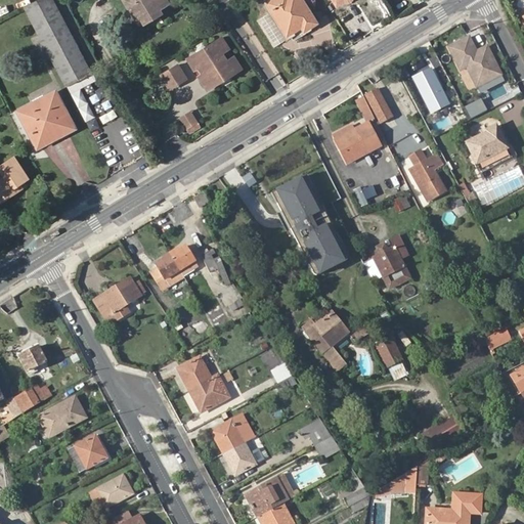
[(50,0),(40,0),(24,8),(67,88),(92,75),(50,0)]
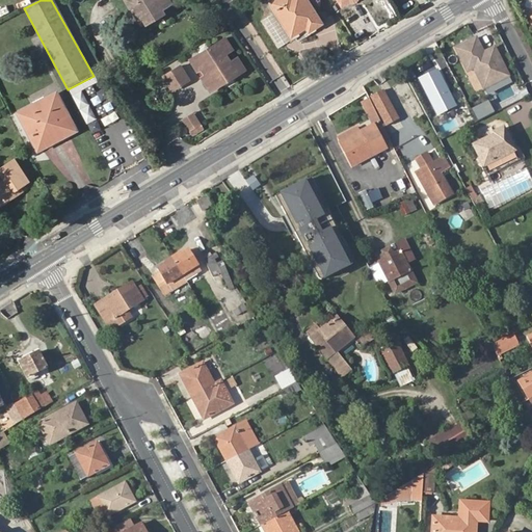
[(125,0),(130,7),(131,6),(142,24),(162,12),(160,8),(169,2),(167,0),(125,0)]
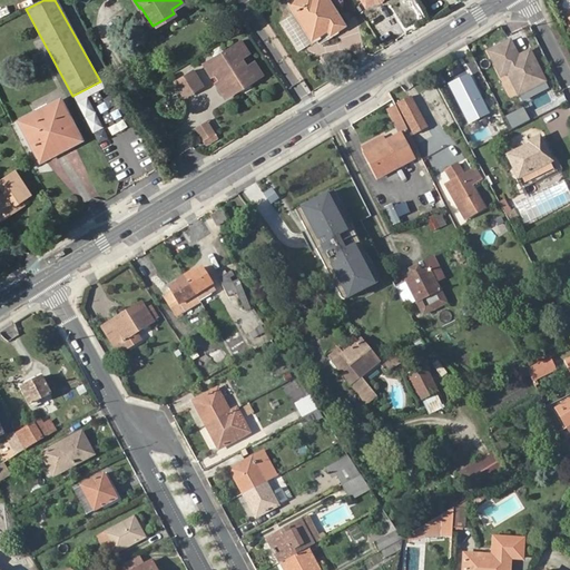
[(315,42),(343,25),(327,0),(296,0),(291,3),(315,42)]
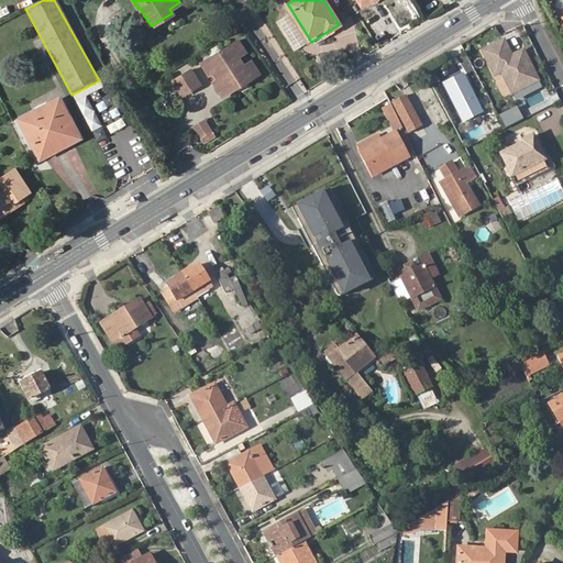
[(506,39),(479,51),(496,83),(504,79),(511,97),(542,81),(526,48),(514,54),(506,39)]
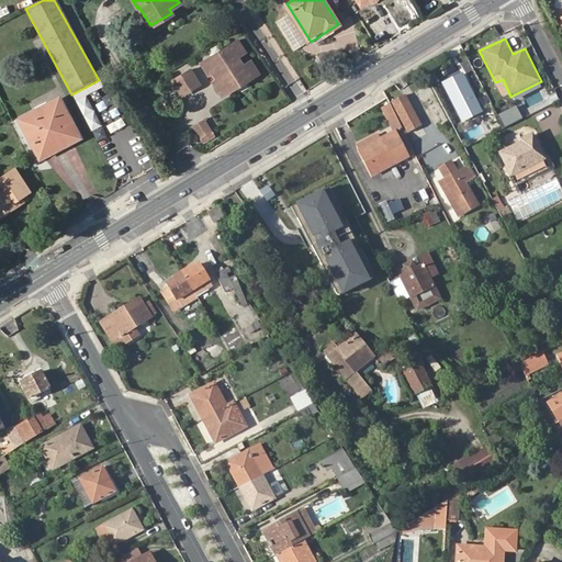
[(238,42),(202,64),(210,75),(220,68),(224,77),(214,83),(223,97),(234,90),(231,86),(235,82),(238,87),(258,75),(251,63),(239,70),(234,59),(245,53),(238,42)]
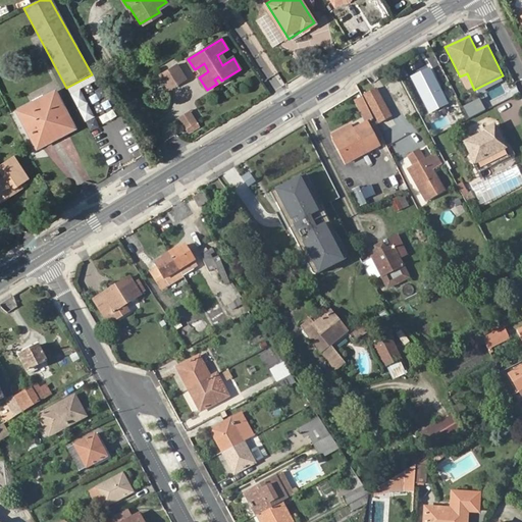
[(176,66),(162,75),(170,89),(186,80),(176,66)]
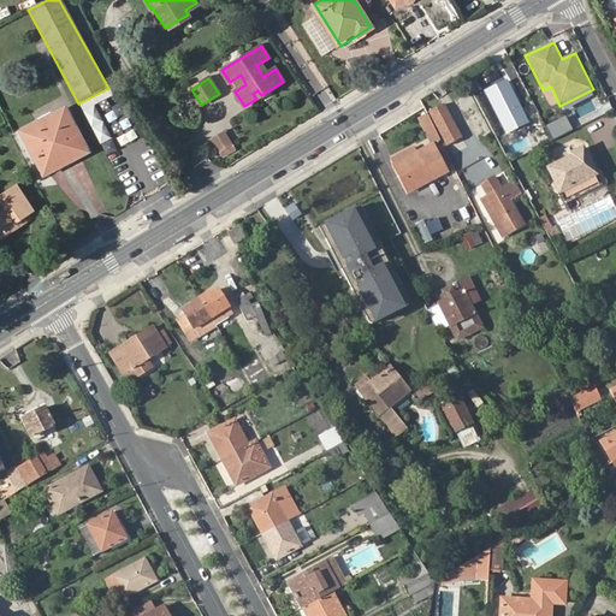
[(507,80),(484,90),(507,135),(529,124),(507,80)]
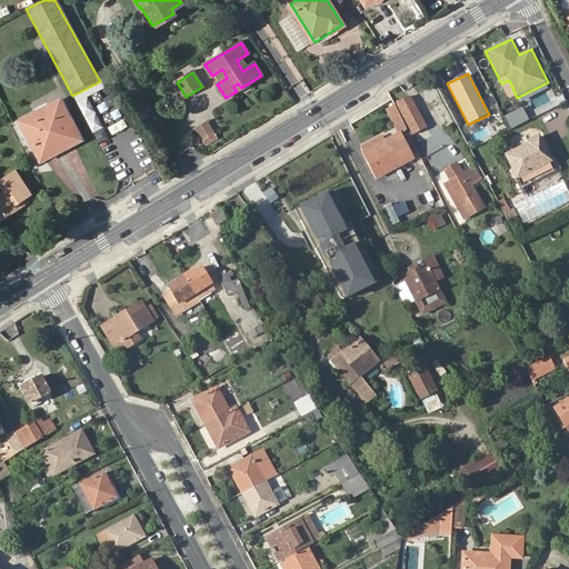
[(61,102),(50,109),(52,115),(65,109),(61,102)]
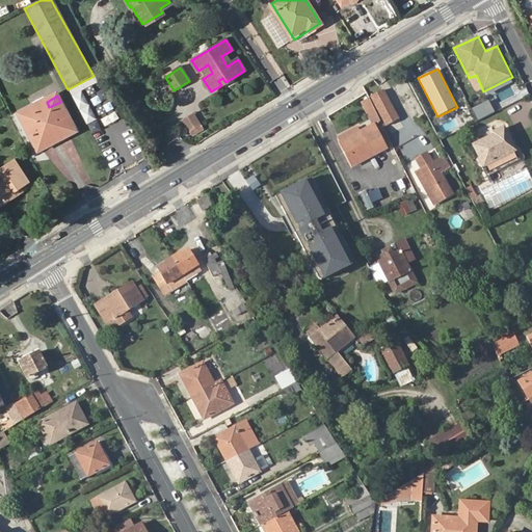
[(368,99),(362,102),(366,110),(372,107),(368,99)]
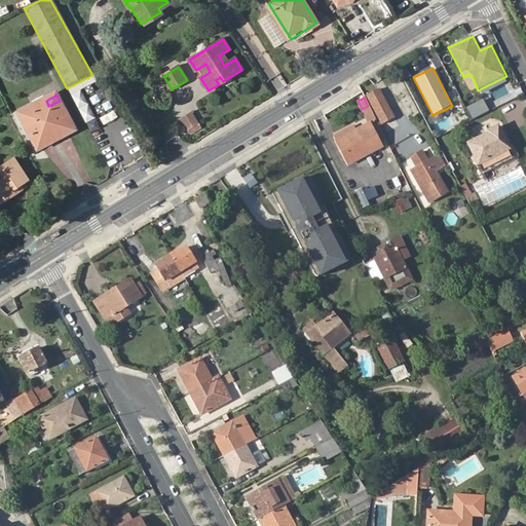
[(383,99),(370,106),(380,124),(392,117),(383,99)]
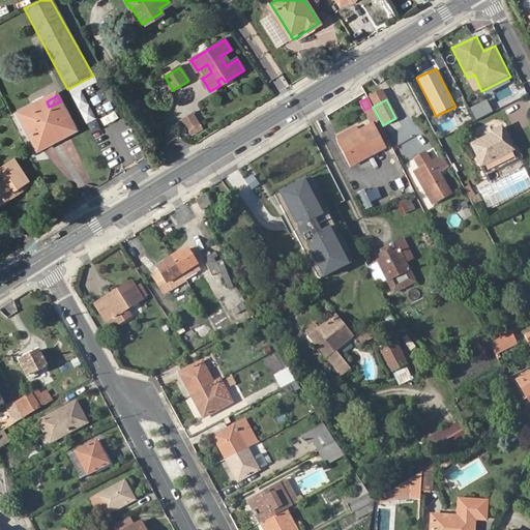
[(49,107),(47,101),(23,113),(41,149),(76,131),(60,101),(49,107)]
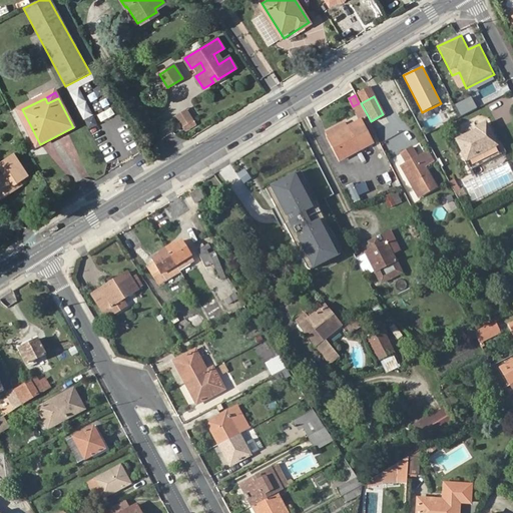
[(349,98),(347,99),(358,122),(359,121),(366,118),(359,103),(353,106),(349,98)]
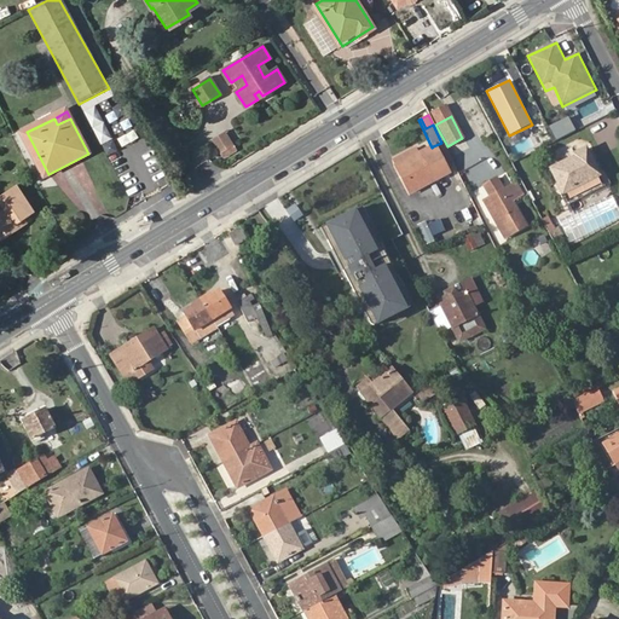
[(225,133),(213,140),(224,158),(237,151),(225,133)]
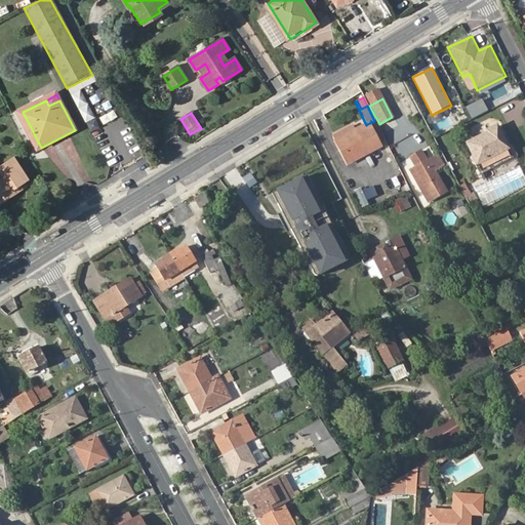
[(347,164),(379,147),(367,124),(366,125),(354,131),(336,140),(334,142),(347,164)]
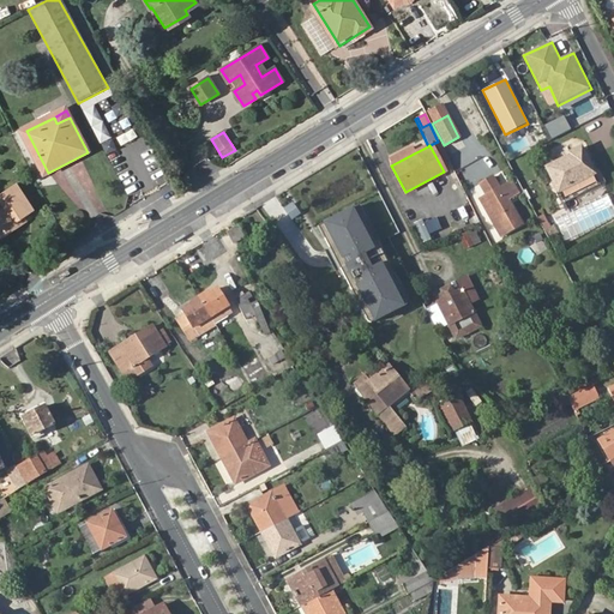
[(547,168),(558,191),(594,172),(581,146),(569,154),(570,156),(547,168)]
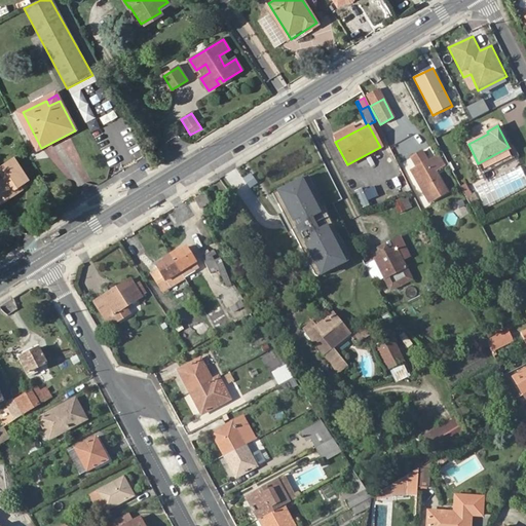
[(354,132),(352,127),(334,137),(337,141),(354,132)]
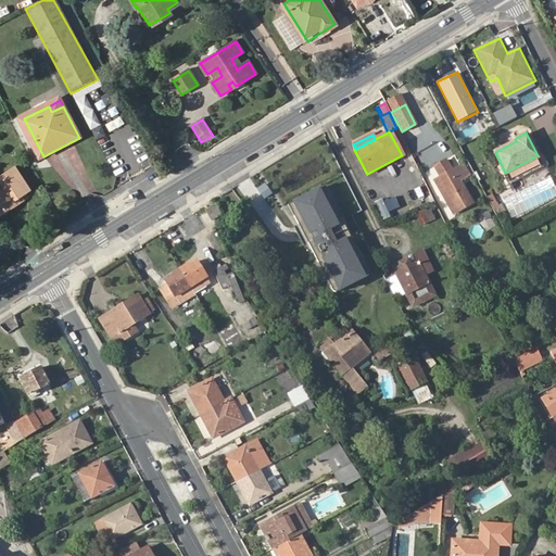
[(538,155),(505,173),(512,184),(543,167),(538,155)]
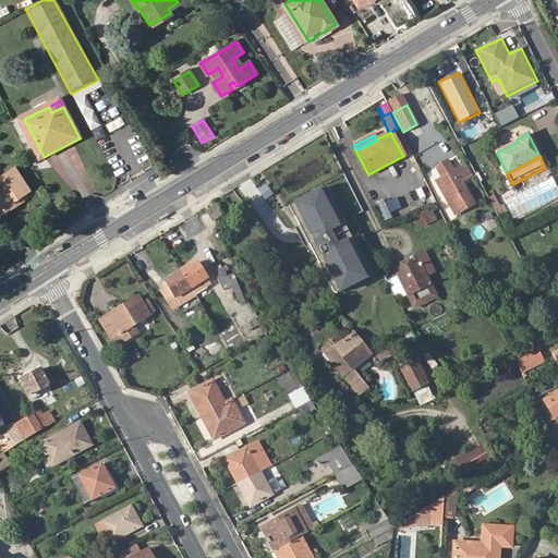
[(11,160),(0,166),(0,177),(7,187),(0,192),(0,215),(22,202),(16,194),(27,187),(11,160)]
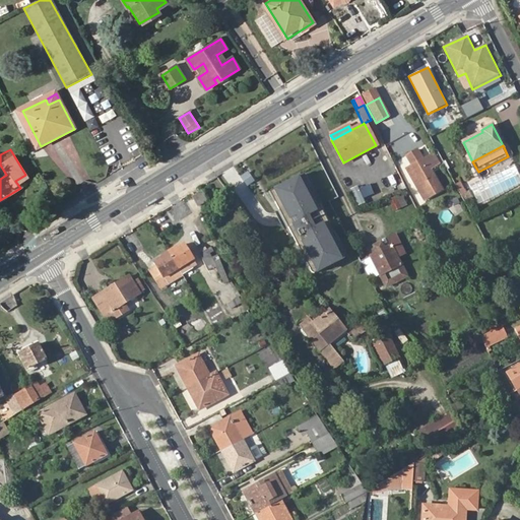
[(417,149),(407,155),(412,165),(423,159),(417,149)]
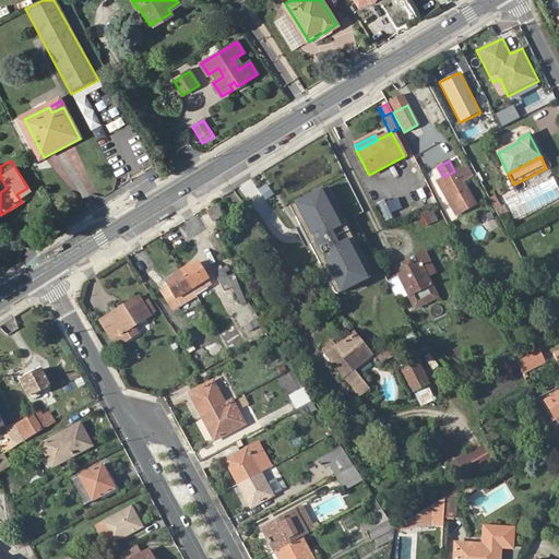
[(472,175),(466,165),(462,167),(467,177),(472,175)]
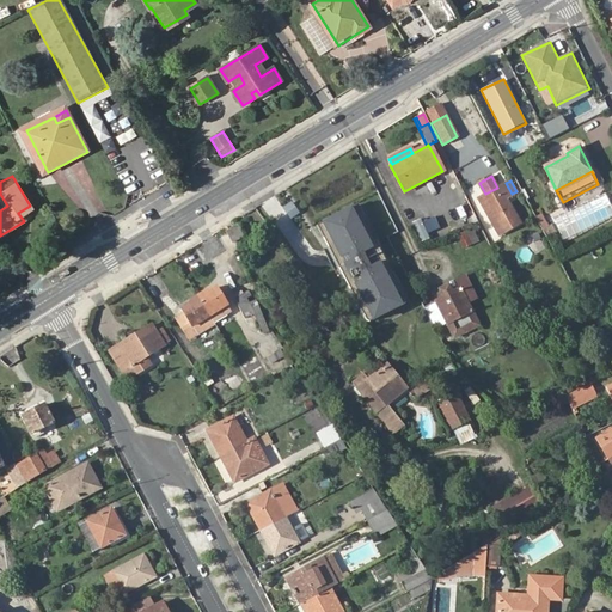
[(485,194),(478,199),(500,236),(520,224),(506,197),(512,194),(506,183),(485,194)]
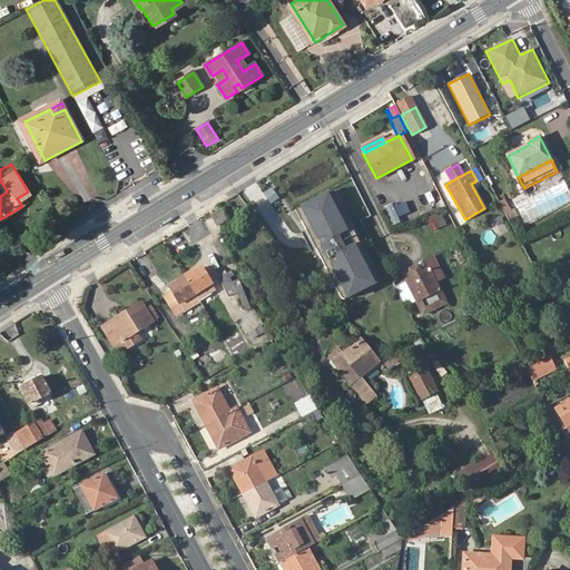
[(263,193),(269,204),(278,198),(272,188),(263,193)]
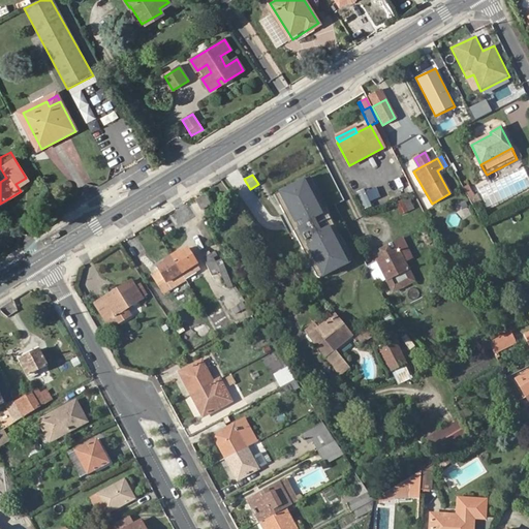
[(391,176),(384,179),(393,193),(399,190),(391,176)]
